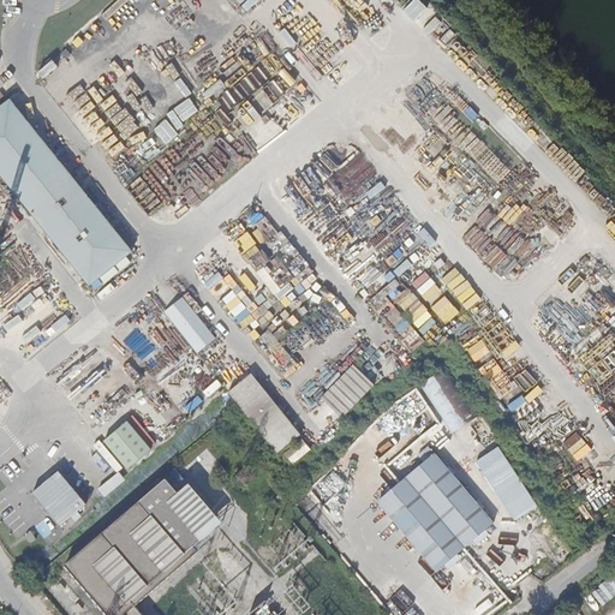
[(412,0),(404,10),(429,34),(442,21),(421,0),(412,0)]
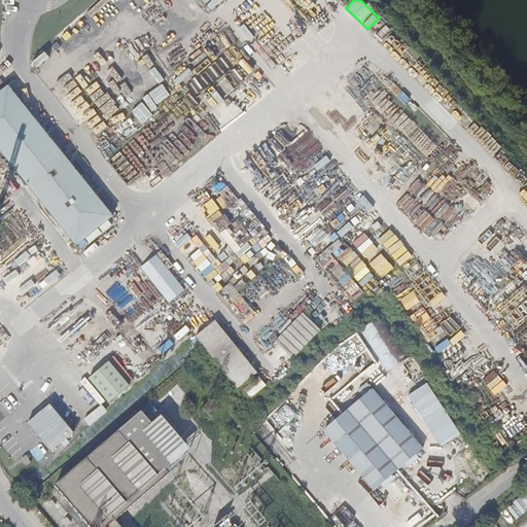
[(7,86),(0,92),(0,149),(74,244),(110,216),(7,86)]
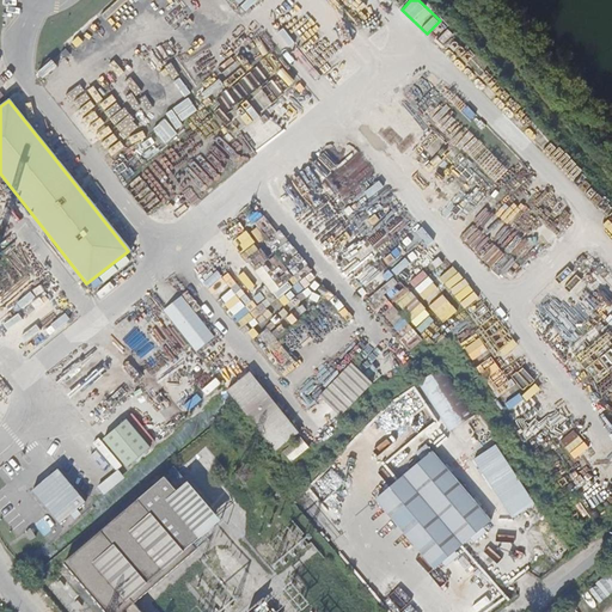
[(179,295),(161,310),(195,350),(213,336),(179,295)]
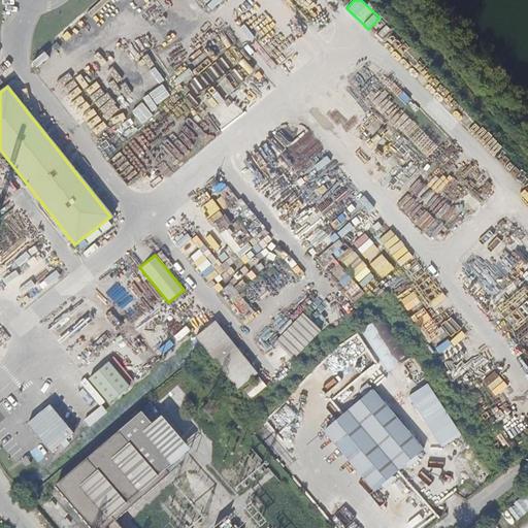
[(279,339),(298,355),(321,329),(303,314),(279,339)]
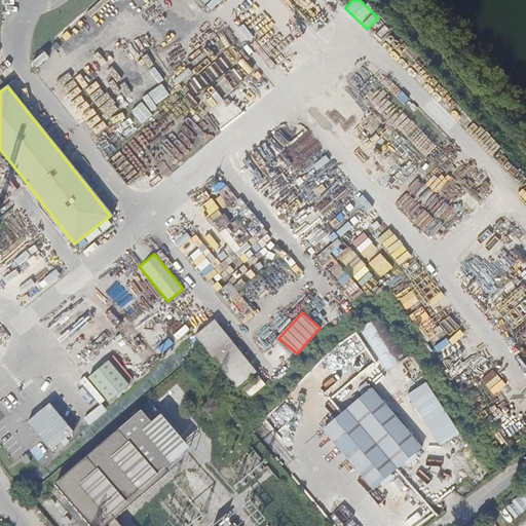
[(362,327),(387,369),(404,359),(419,384),(428,379),(412,352),(409,354),(383,313),(362,327)]
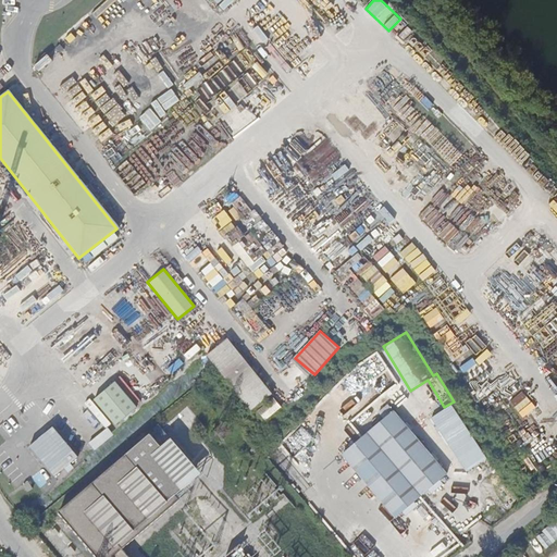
[(226,337),(206,355),(217,368),(227,358),(236,350),(226,337)]
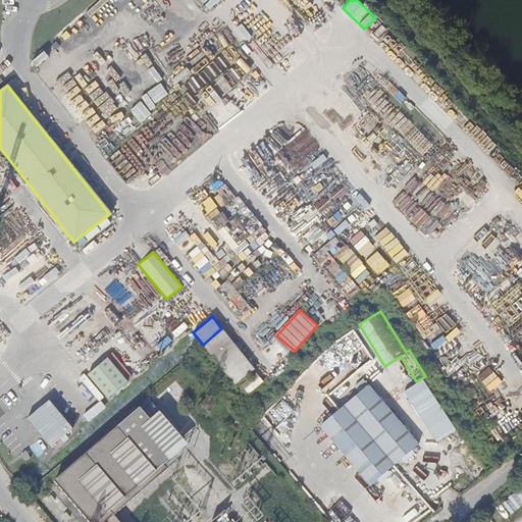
[(255,369),(221,328),(213,335),(203,345),(235,384),(255,369)]
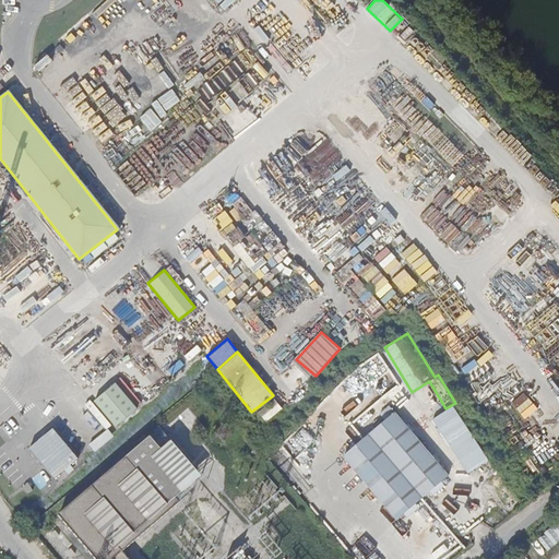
[(109,427),(137,403),(126,390),(127,388),(119,379),(90,404),(109,427)]
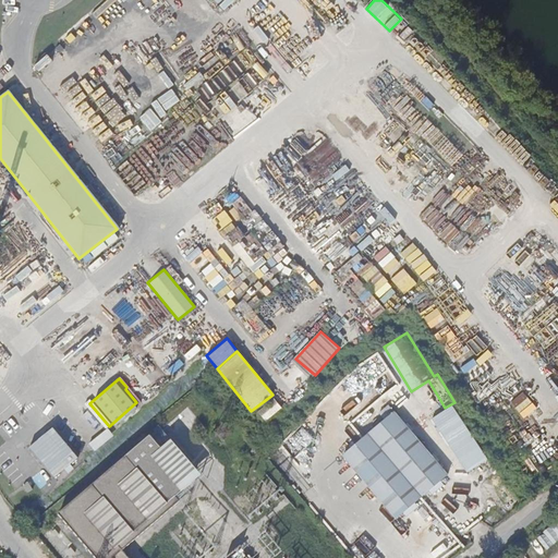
[(433,416),(465,471),(487,459),(456,403),(433,416)]
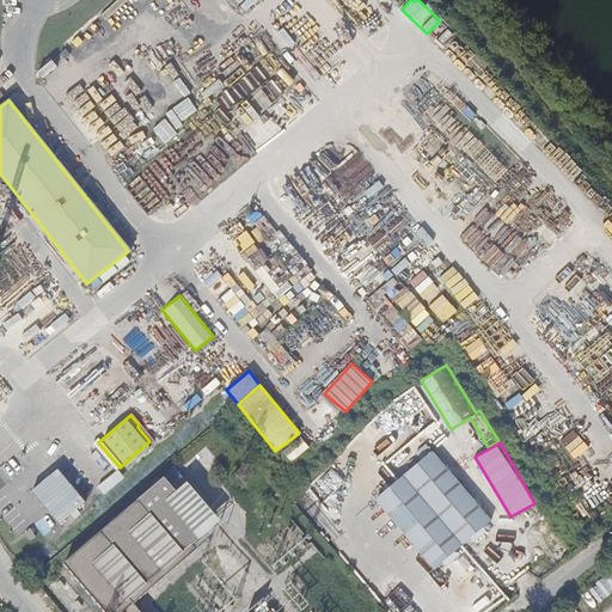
[(415,452),(422,460),(432,451),(426,444),(415,452)]
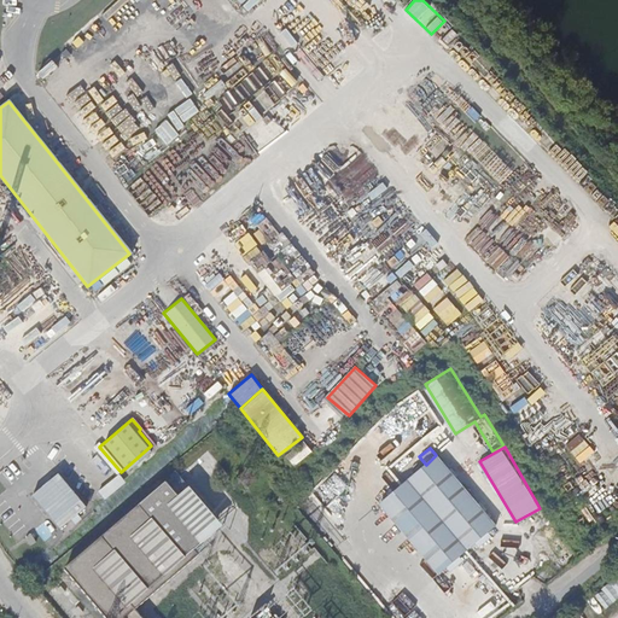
[(390,495),(379,505),(419,552),(430,565),(439,576),(497,525),(437,455),(436,455),(426,465),(390,495)]
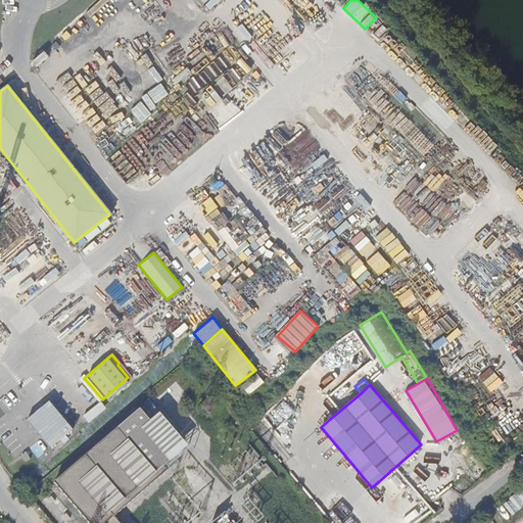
[(85,414),(90,421),(107,408),(103,400),(85,414)]
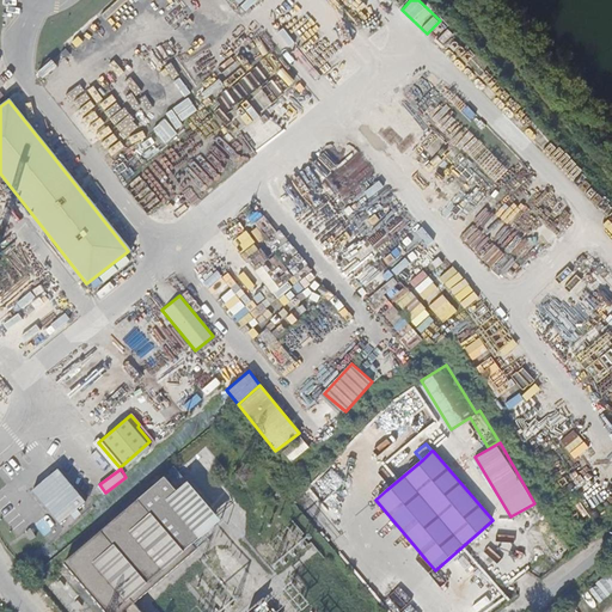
[(62,475),(32,488),(47,518),(77,505),(62,475)]
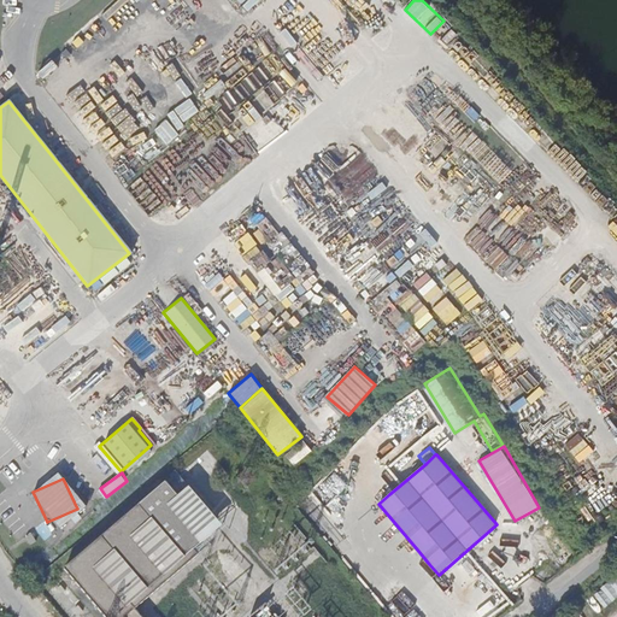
[(165,480),(65,566),(107,616),(142,616),(135,609),(198,553),(194,548),(203,541),(170,504),(180,495),(165,480)]
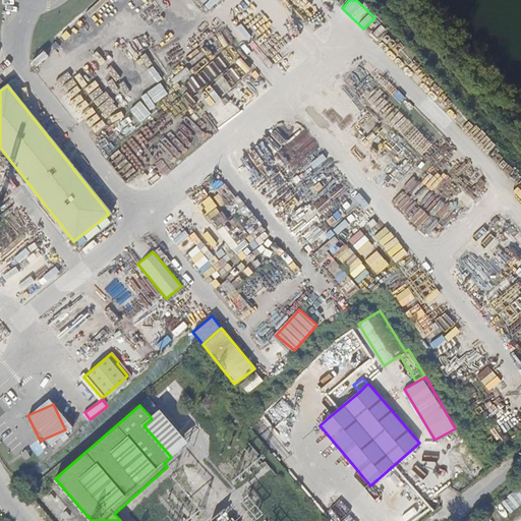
[(314,418),(320,425),(329,417),(324,410),(314,418)]
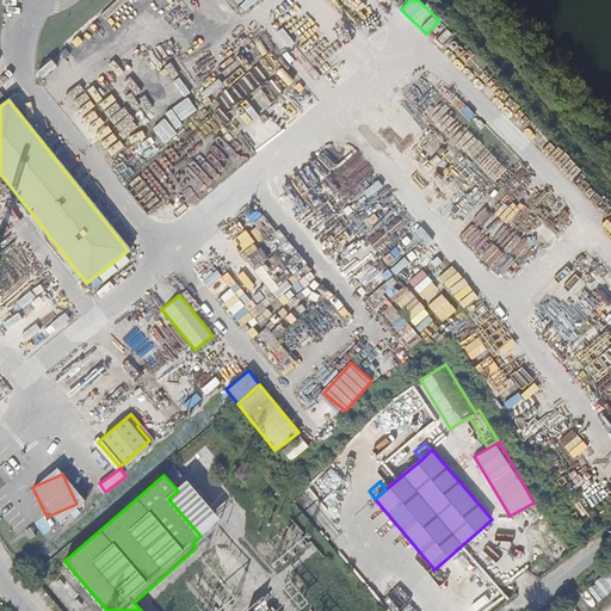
[(421,562),(425,559),(414,545),(411,549),(421,562)]
